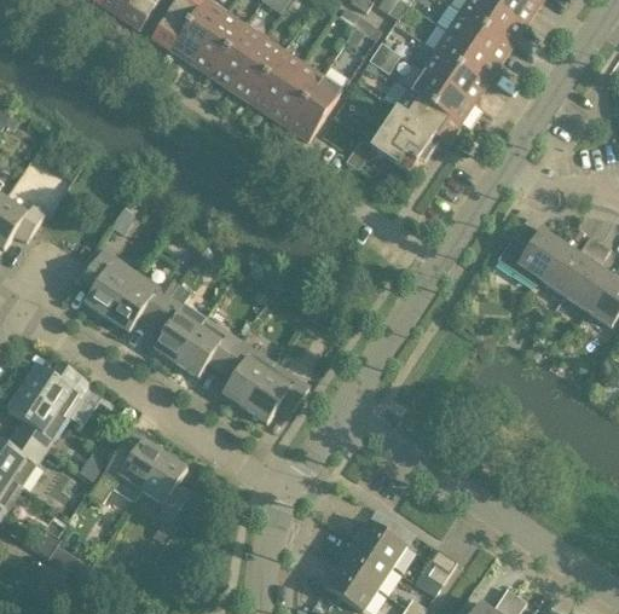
[(102,0),(99,4),(119,16),(129,0),(102,0)]
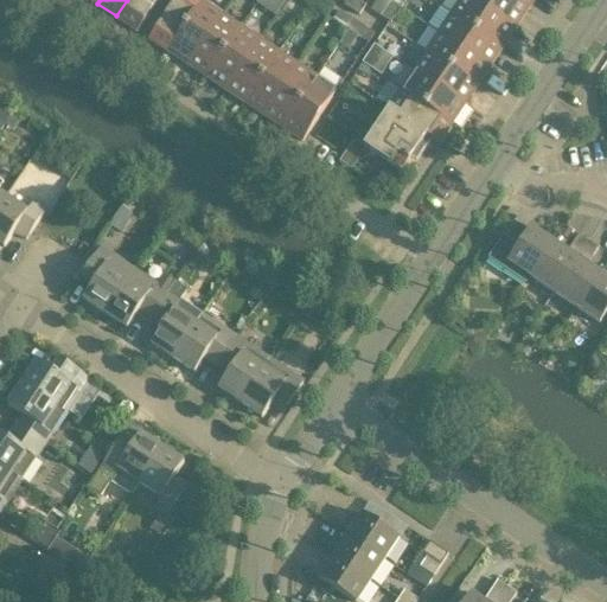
[(127,0),(116,15),(136,30),(155,0),(127,0)]
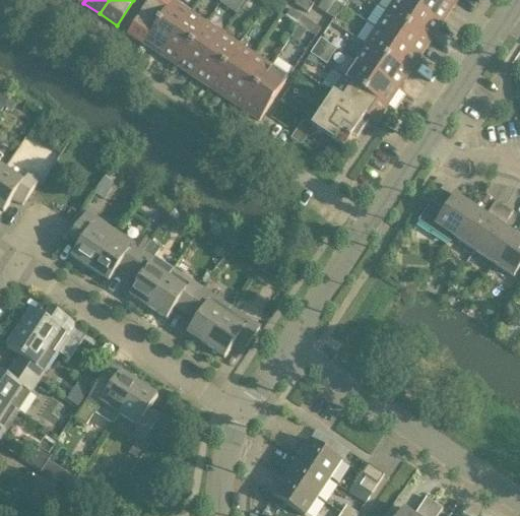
[(147,0),(127,31),(144,43),(173,0),(147,0)]
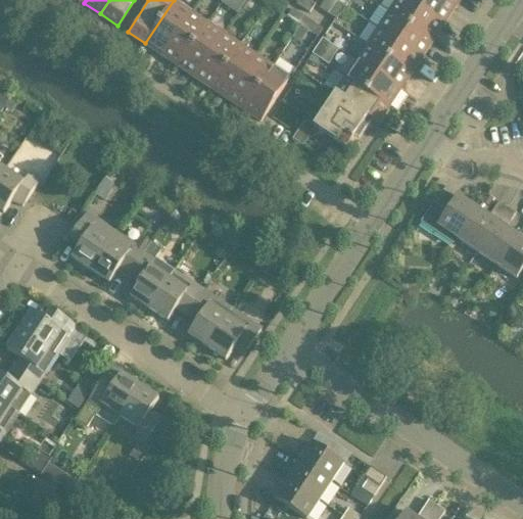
[(190,10),(174,0),(145,43),(161,54),(190,10)]
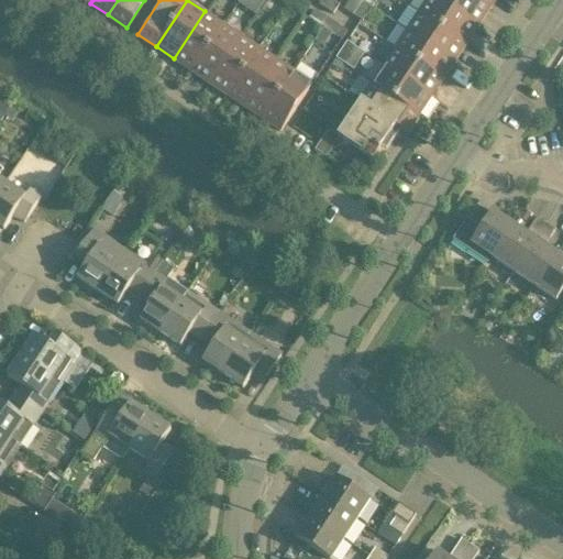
[(301,11),(307,2),(304,0),(288,0),(287,2),(301,11)]
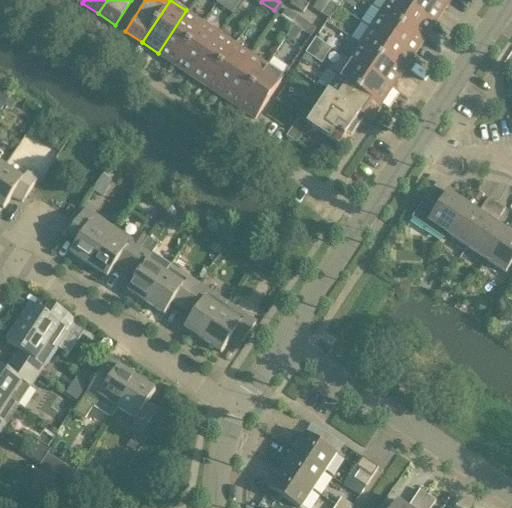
[(291,0),(290,1),(303,10),(308,2),(305,0),(291,0)]
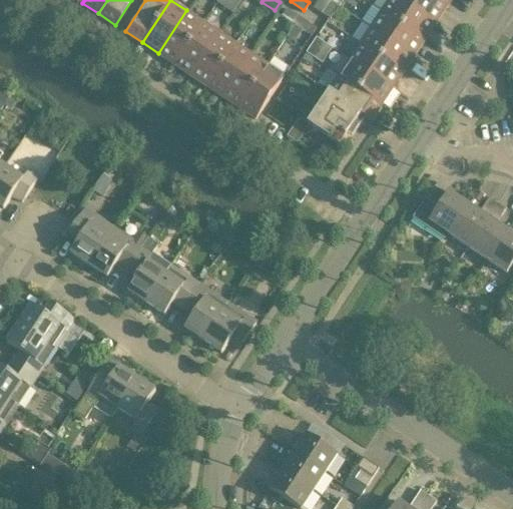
[(317,0),(313,6),(322,11),(329,0),(317,0)]
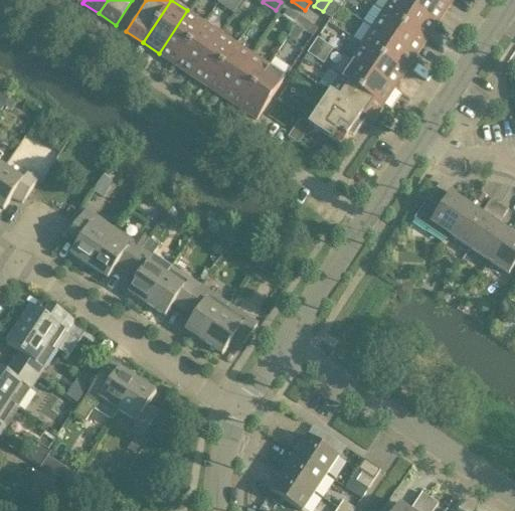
[(323,11),(330,16),(331,17),(340,4),(339,4),(334,0),(330,0),(323,11)]
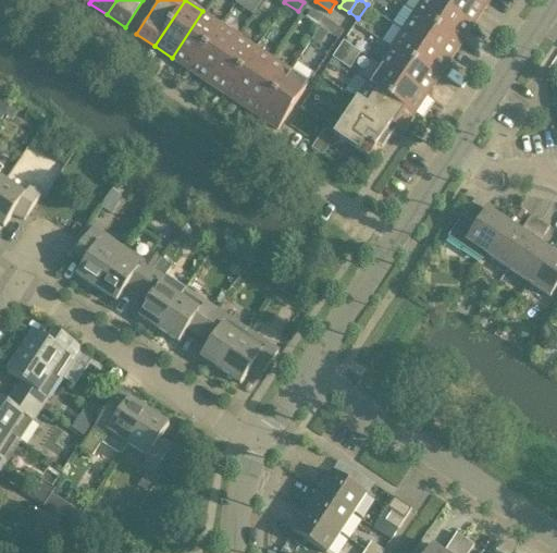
[(421,0),(415,11),(460,41),(472,24),(435,0),(421,0)]
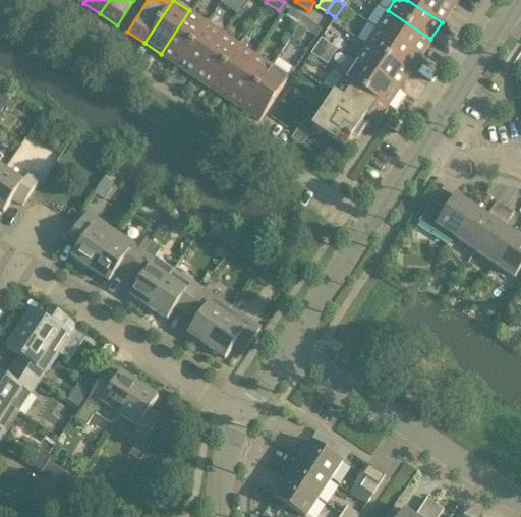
[(407,0),(442,22),(452,6),(443,0),(407,0)]
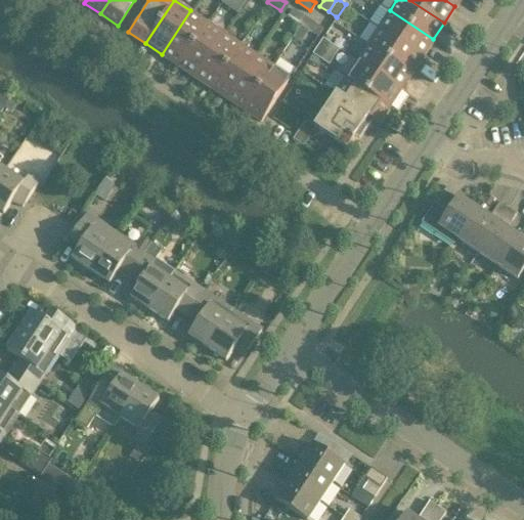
[(379,3),(367,18),(379,27),(423,55),(433,39),(390,10),(379,3)]
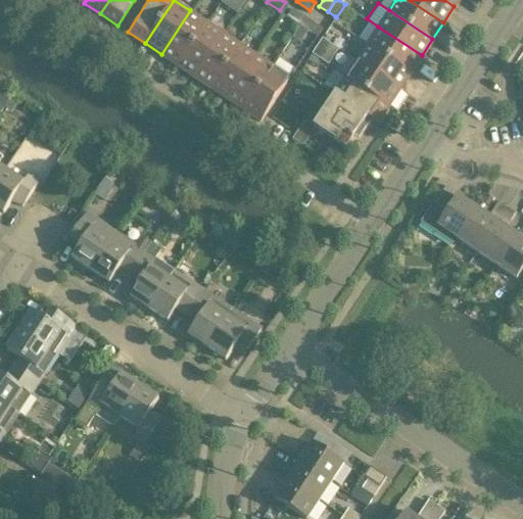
[(305,15),(292,6),(286,14),(299,24),(305,15)]
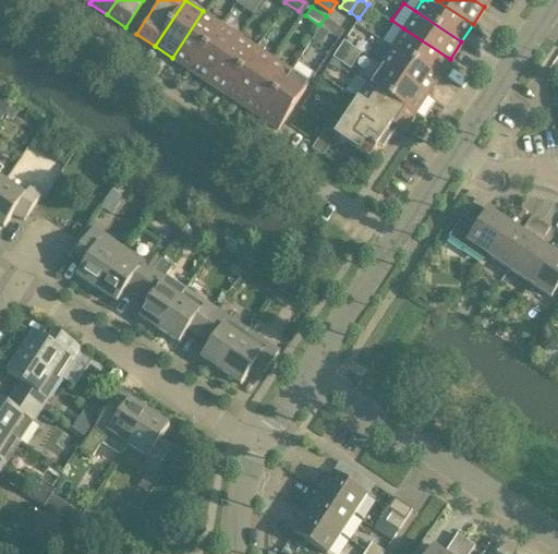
[(220,23),(203,11),(172,58),(190,69),(220,23)]
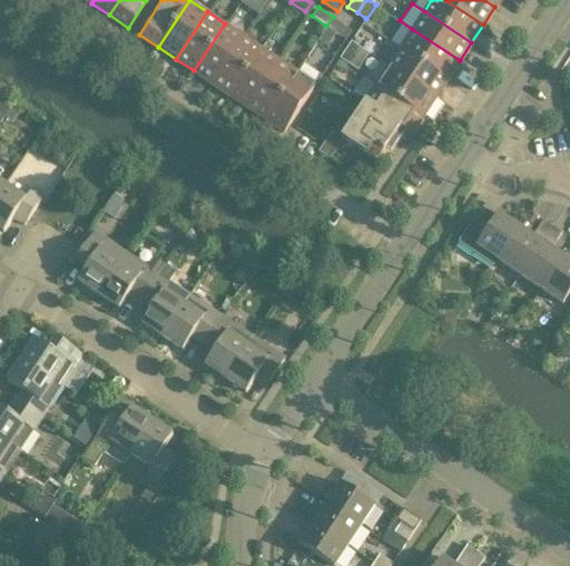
[(333,17),(326,26),(341,36),(346,26),(333,17)]
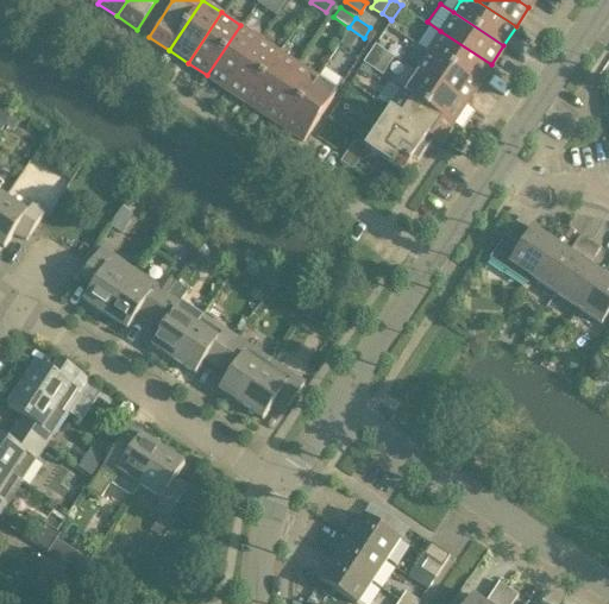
[(259,37),(240,25),(207,75),(226,88),(259,37)]
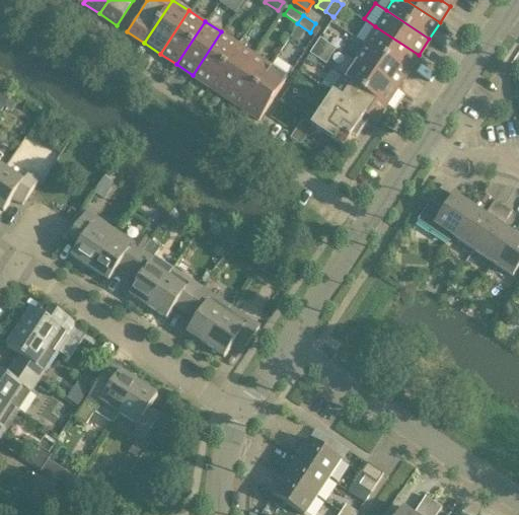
[(364,43),(408,71),(419,55),(375,26),(364,43)]
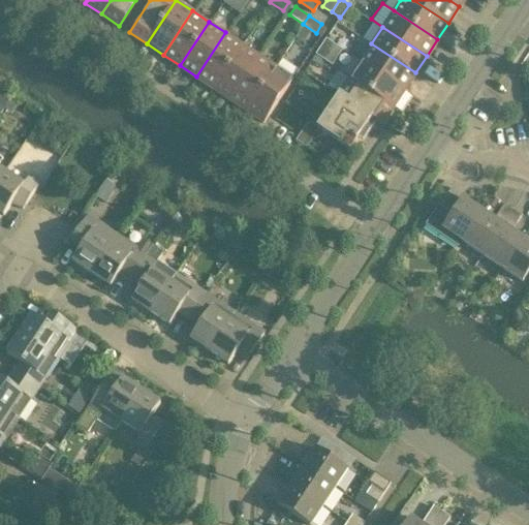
[(242,43),(225,32),(196,76),(213,88),(242,43)]
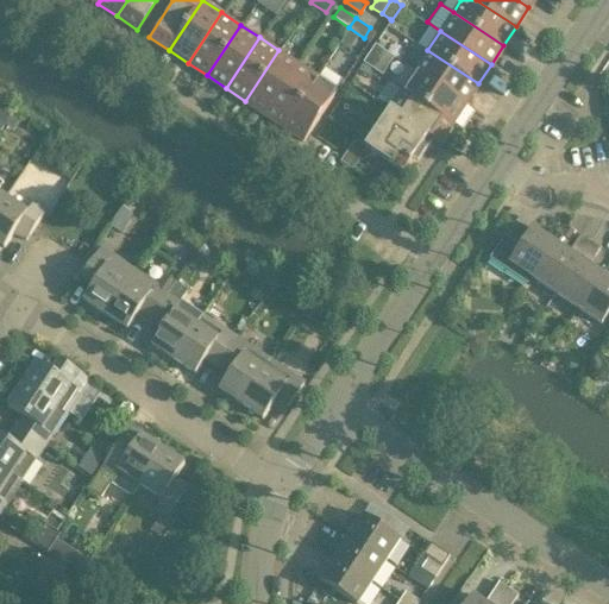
[(387,49),(378,43),(370,55),(380,61),(387,49)]
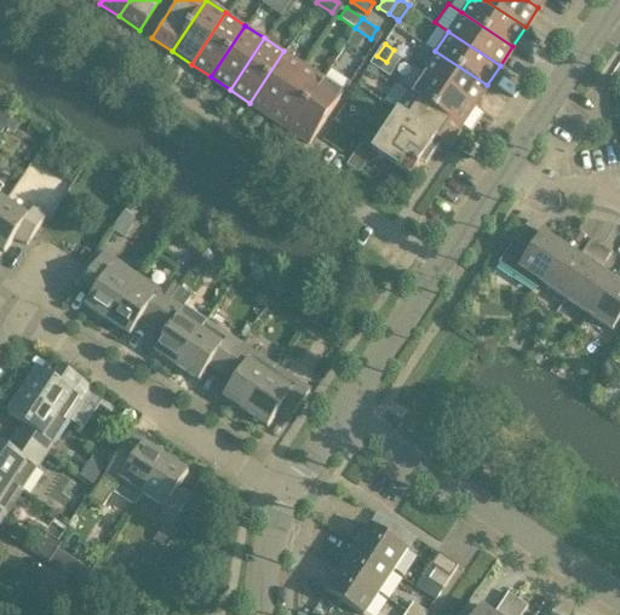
[(303,64),(283,51),(250,103),(269,115),(303,64)]
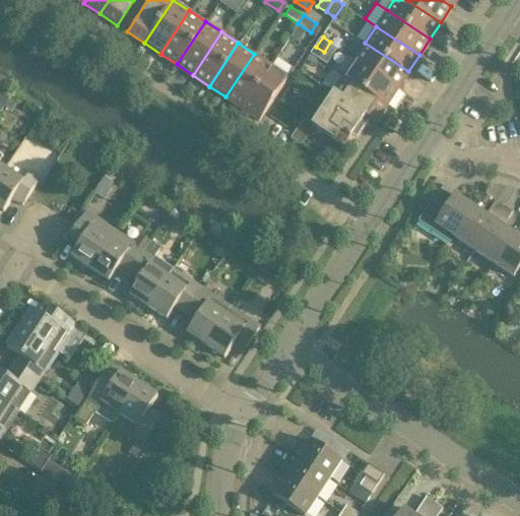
[(365,43),(354,58),(398,87),(408,71),(365,43)]
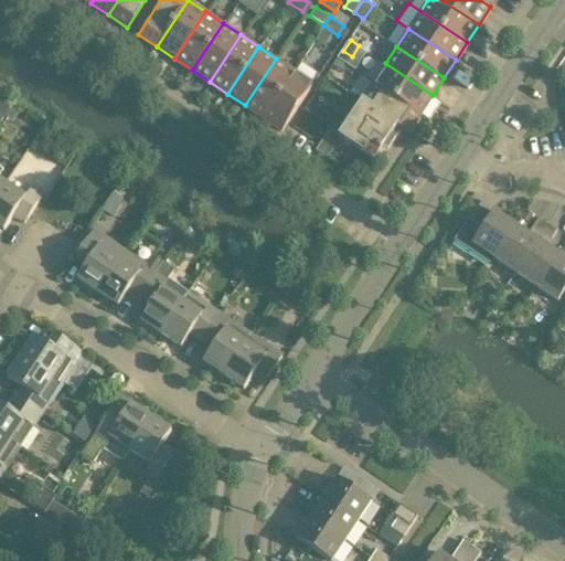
[(294,70),(276,59),(245,105),(263,117),(294,70)]
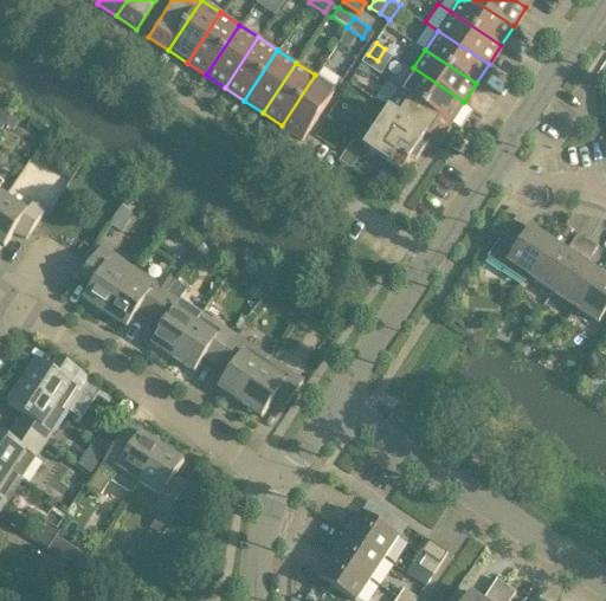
[(322,65),(315,75),(282,125),(302,139),(342,78),(322,65)]
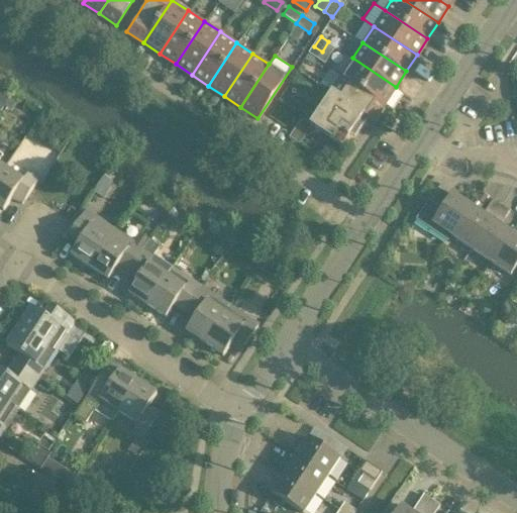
[(341,74),(385,103),(396,87),(352,58),(341,74)]
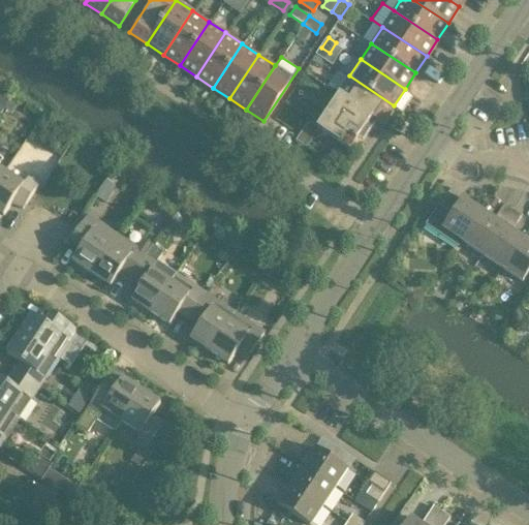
[(349,75),(338,93),(382,122),(394,105),(349,75)]
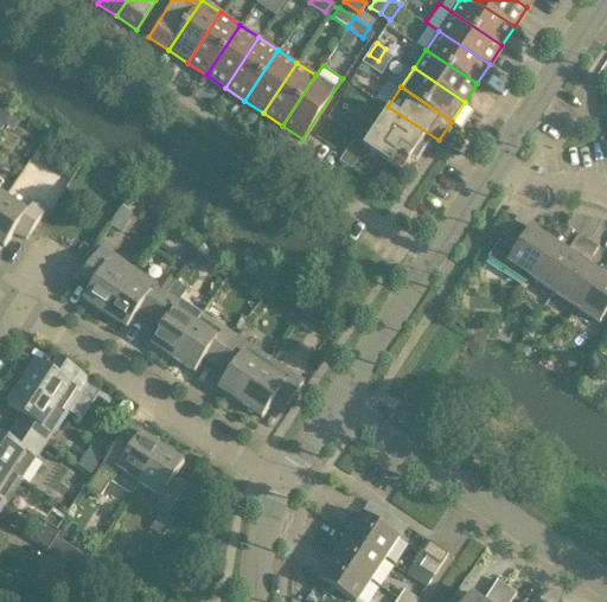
[(359,128),(339,159),(350,166),(363,146),(401,171),(417,147),(422,151),(428,141),(438,146),(441,141),(439,140),(388,107),(369,135),(359,128)]
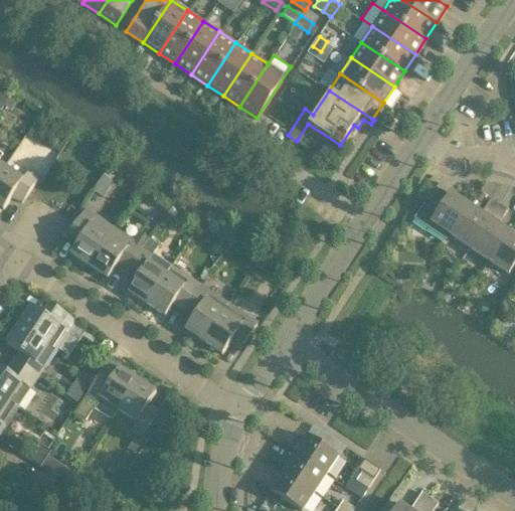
[(23,177),(4,165),(0,171),(0,204),(3,207),(14,190),(24,197),(38,176),(28,169),(23,177)]
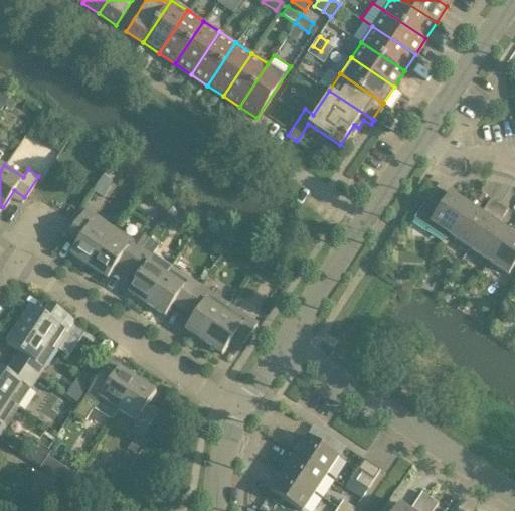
[(113,178),(112,178),(104,172),(94,188),(103,194),(113,178)]
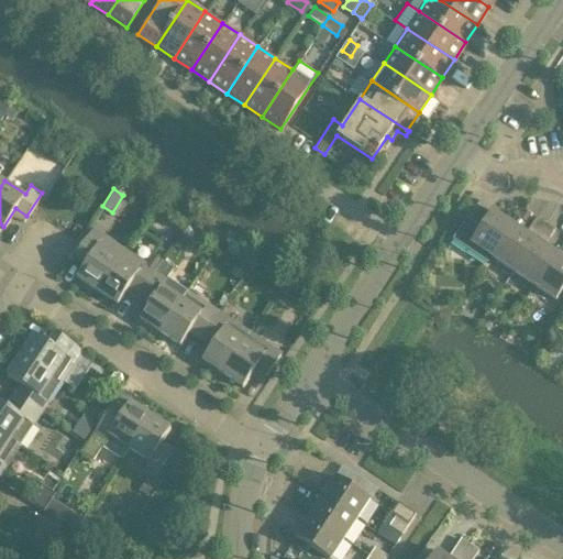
[(492,258),(514,226),(492,211),(489,216),(479,209),(470,222),(465,219),(452,240),(467,250),(471,244),(492,258)]
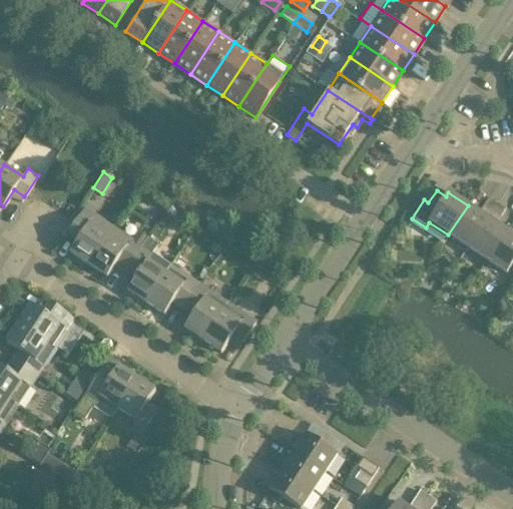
[(481,206),(490,212),(497,201),(488,195),(481,206)]
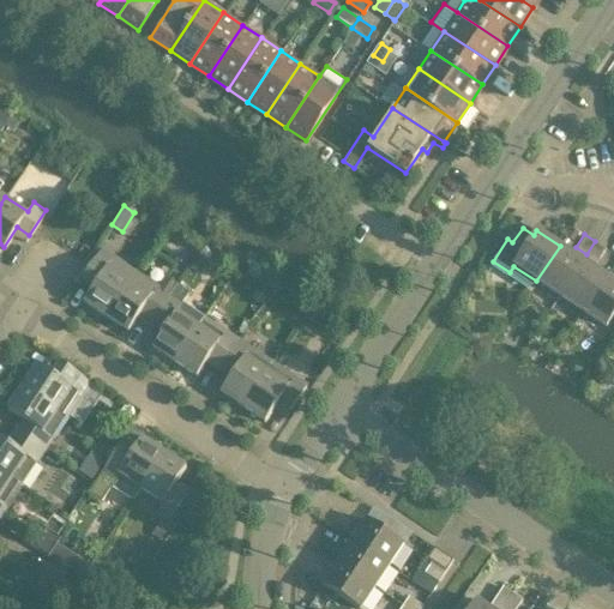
[(605,247),(595,241),(587,254),(596,260),(605,247)]
